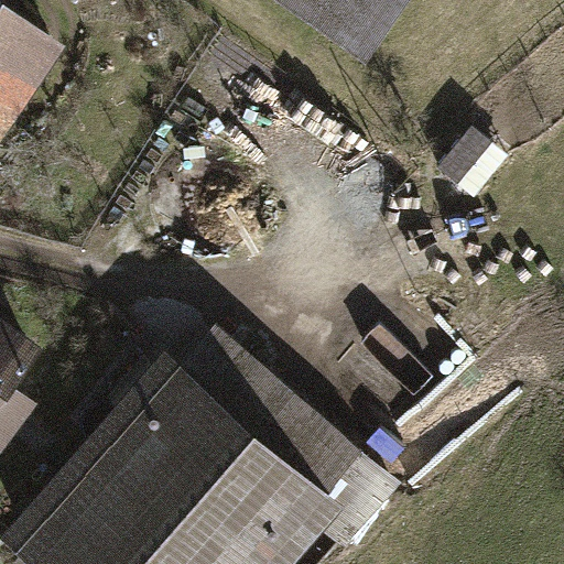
[(8,0),(0,0),(0,140),(68,41),(8,0)]
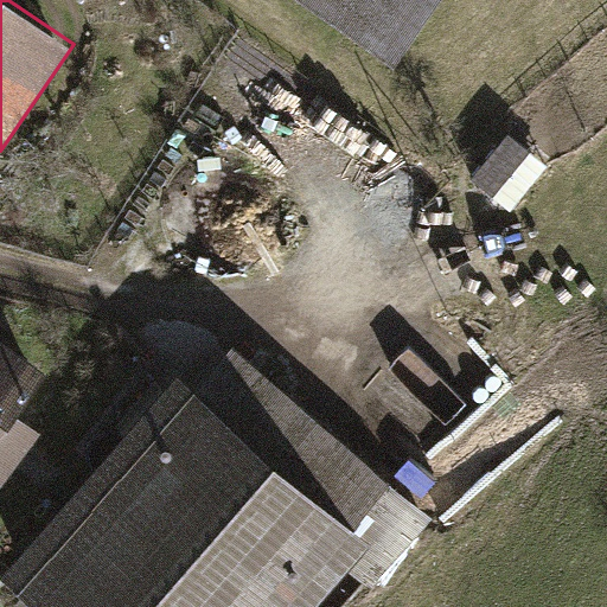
[(302,0),(393,65),(439,0),(302,0)]
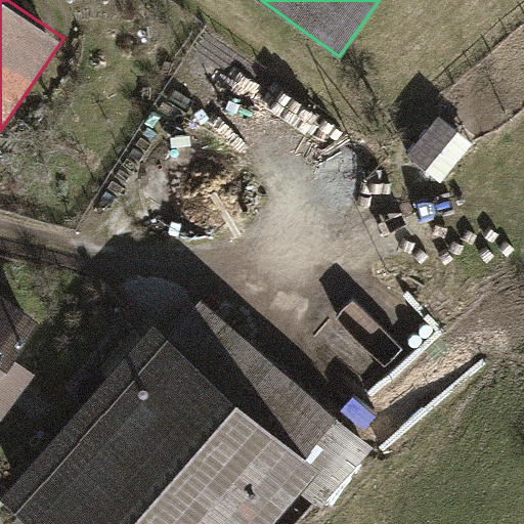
[(412,148),(445,177),(477,140),(444,112),(412,148)]
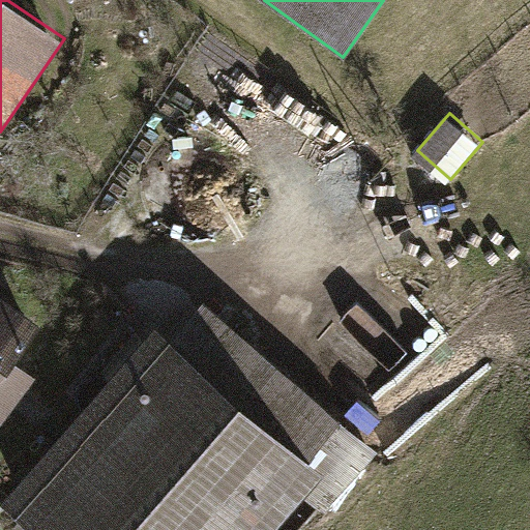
[(0,380),(12,363),(38,328),(0,299),(0,380)]
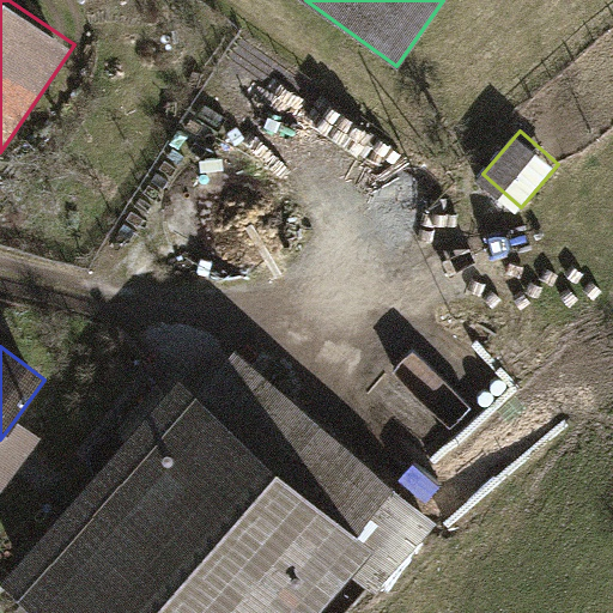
[(178,377),(1,583),(36,612),(314,612),(350,571),(376,594),(435,525),(231,350),(195,392),(178,377)]
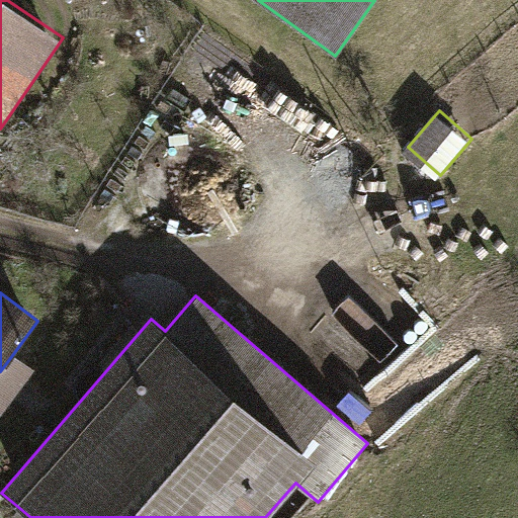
[(12,355),(0,371),(0,414),(1,415),(33,371),(12,355)]
